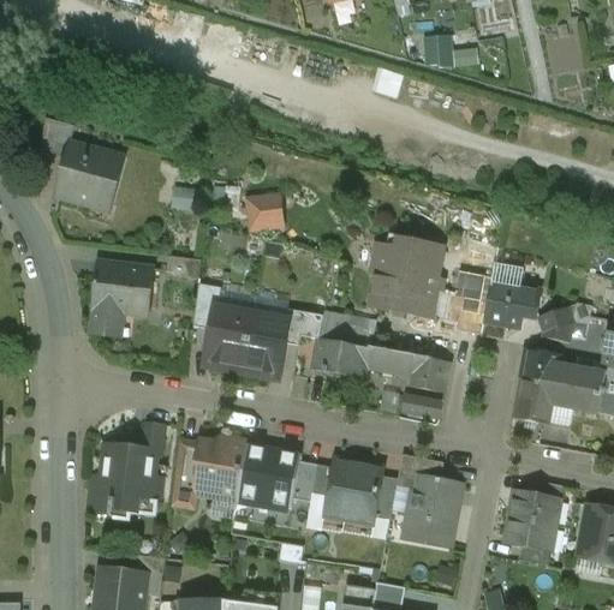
[(453,65),(451,34),(422,36),(424,64),(439,63),(439,66),(453,65)]
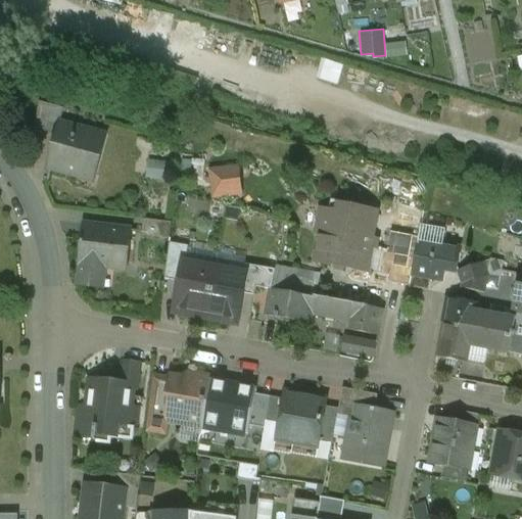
[(318,75),(340,81),(344,60),(323,55),(318,75)]
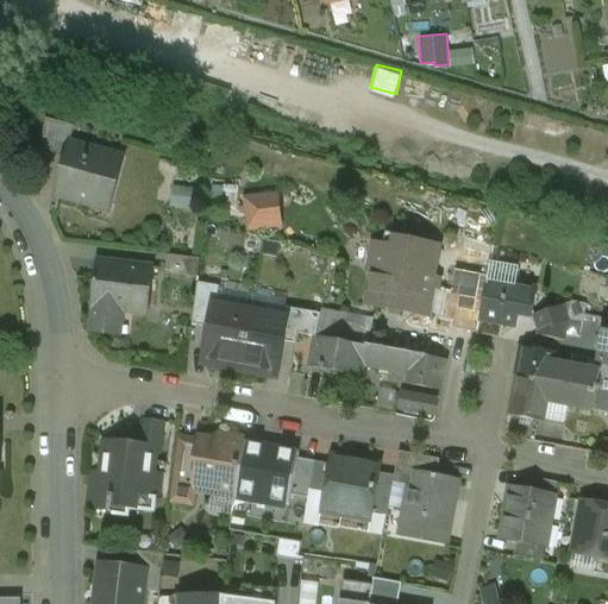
[(74,124),(44,115),(41,149),(63,155),(66,155),(70,138),(74,124)]
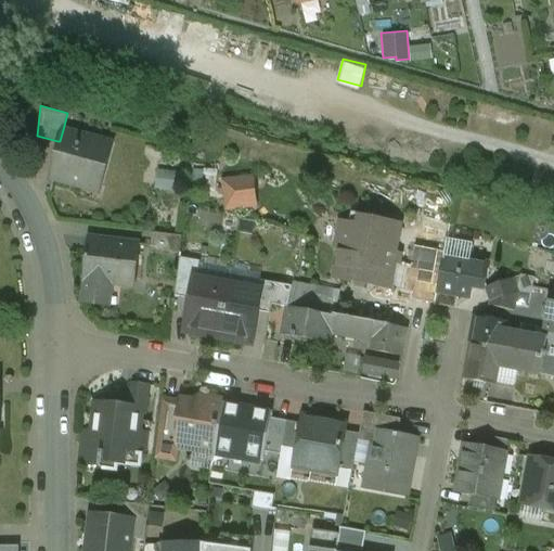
[(112,141),(85,133),(85,131),(64,126),(60,141),(58,141),(58,142),(62,143),(52,177),(82,184),(84,179),(100,183),(112,141)]
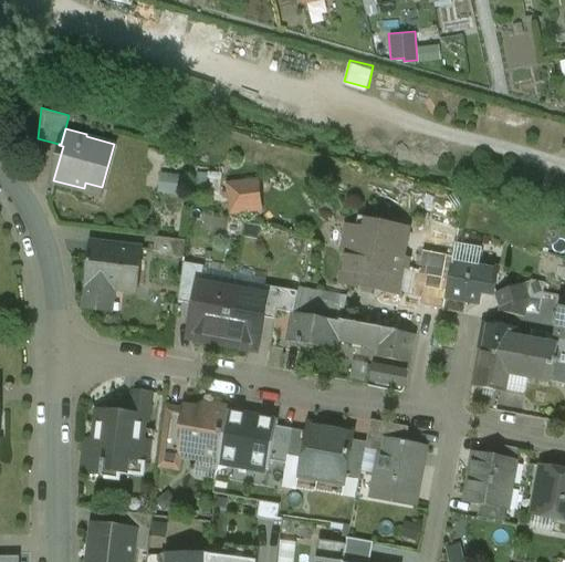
[(161,168),(159,189),(182,191),(185,170),(161,168)]
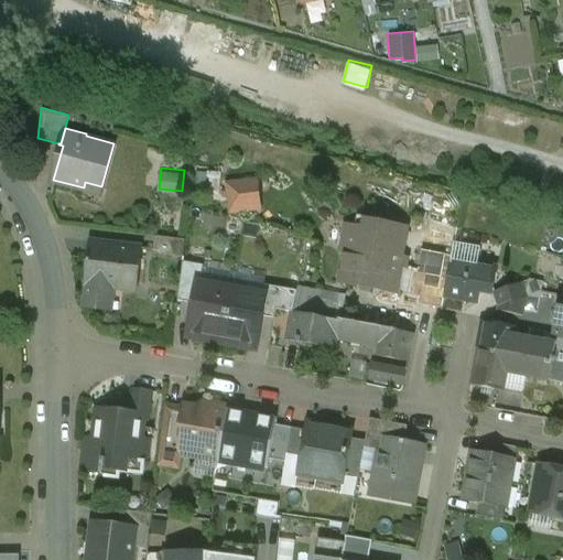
[(263,206),(261,176),(227,178),(229,207),(263,206)]
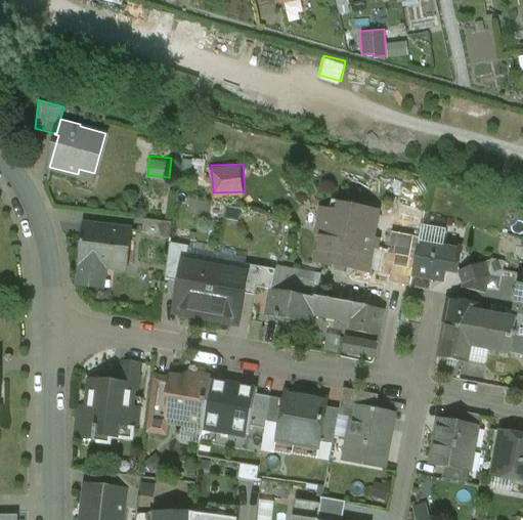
[(194,200),(182,197),(176,227),(200,231),(206,196),(195,192),(194,200)]
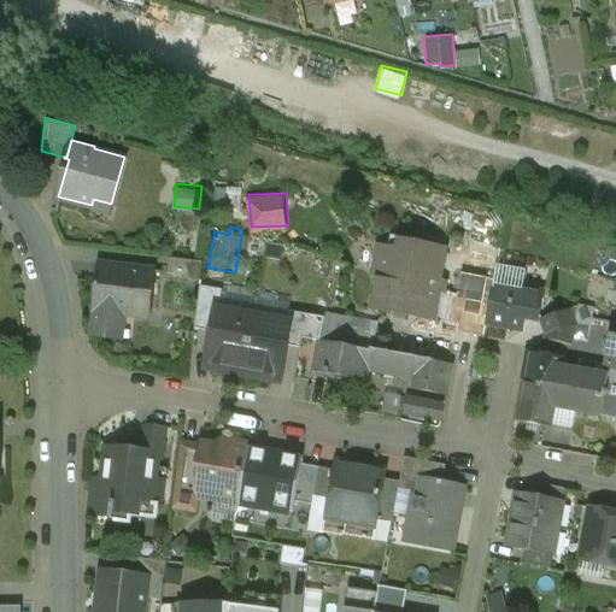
[(443,247),(418,242),(416,252),(379,245),(374,272),(379,274),(373,307),(435,319),(443,281),(436,280),(443,247)]
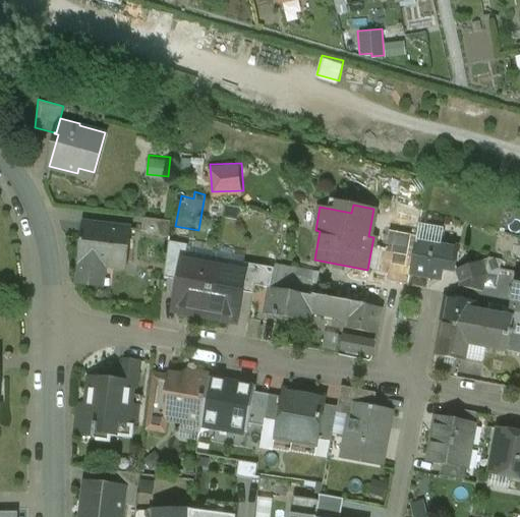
[(170,219),(142,216),(140,232),(168,235),(170,219)]
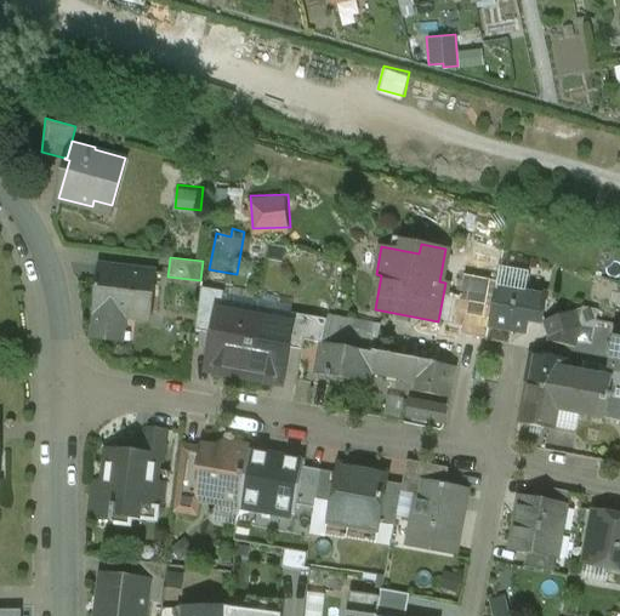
[(155,272),(97,263),(92,311),(96,312),(92,338),(121,342),(125,315),(149,318),(155,272)]
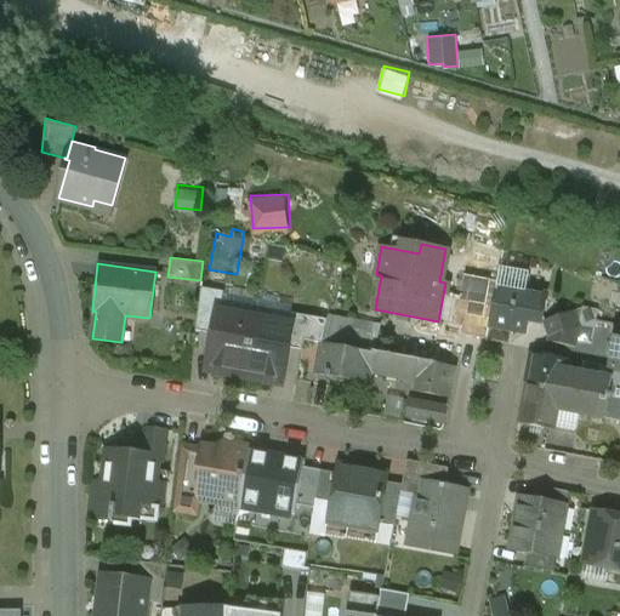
[(546,292),(496,284),(489,323),(511,328),(524,330),(528,311),(542,313),(546,292)]
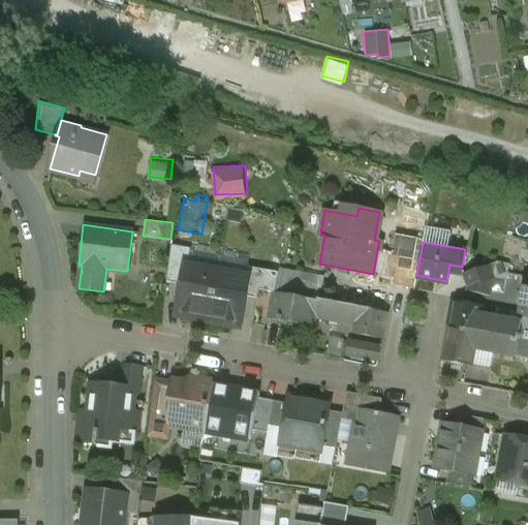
[(190,247),(171,243),(166,280),(182,282),(185,264),(187,264),(190,247)]
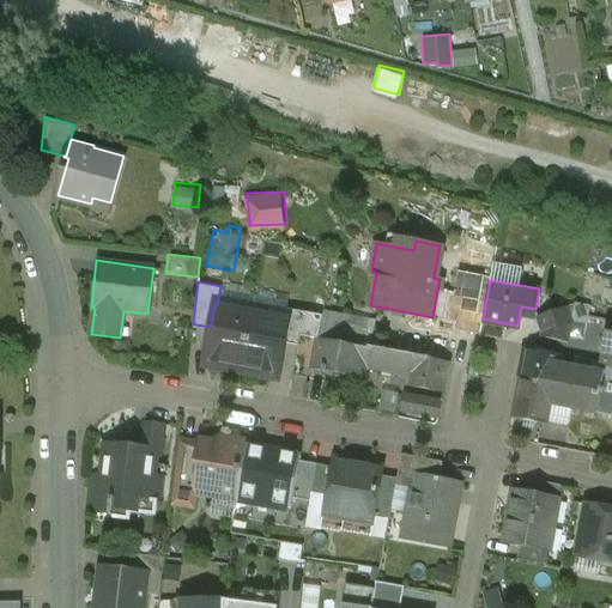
[(589,304),(575,302),(571,318),(586,322),(589,304)]
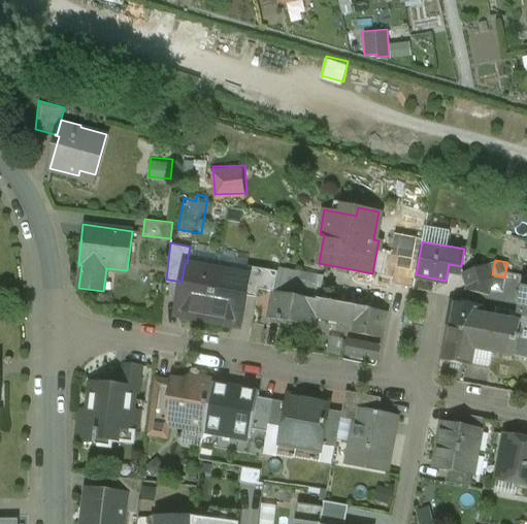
[(187,263),(185,263),(182,282),(176,309),(179,314),(188,316),(192,313),(192,310),(207,314),(216,269),(187,263)]
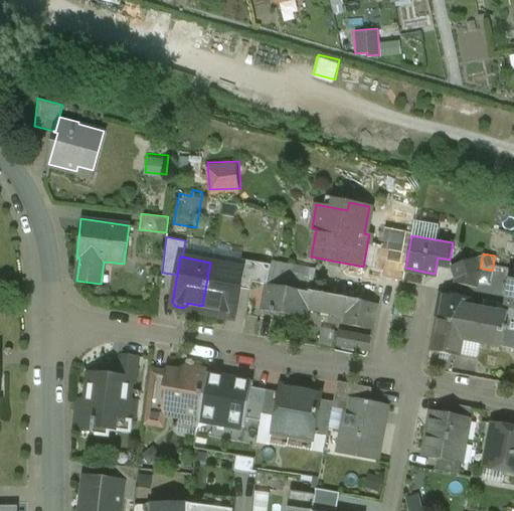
[(475,257),(451,265),(456,278),(455,282),(476,286),(479,270),(475,257)]
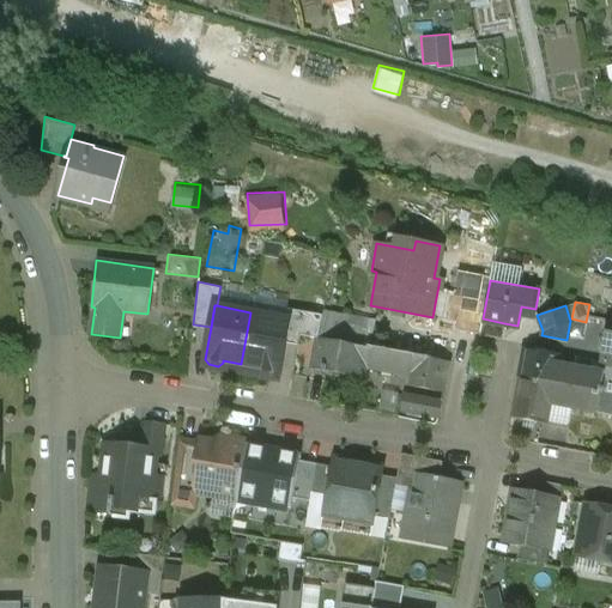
[(322,312),(286,306),(285,318),(286,318),(283,340),(298,344),(300,333),(317,336),(322,312)]
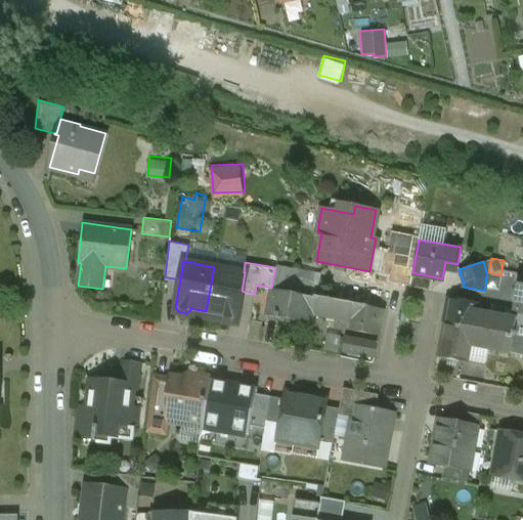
[(244,272),(214,267),(206,311),(221,314),(221,315),(224,319),(232,321),(236,318),(242,291),(245,272),(244,272)]
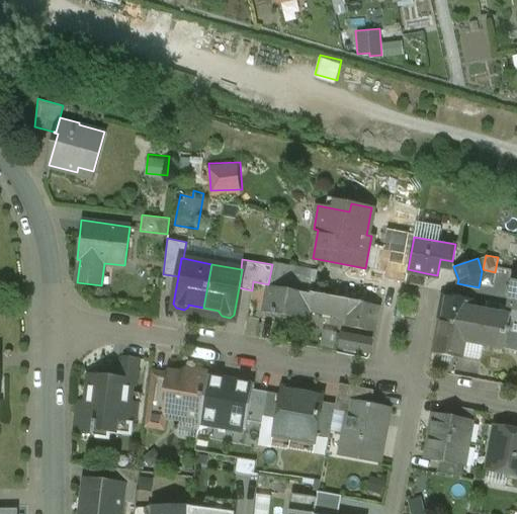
[(426,273),(408,269),(406,282),(424,285),(426,273)]
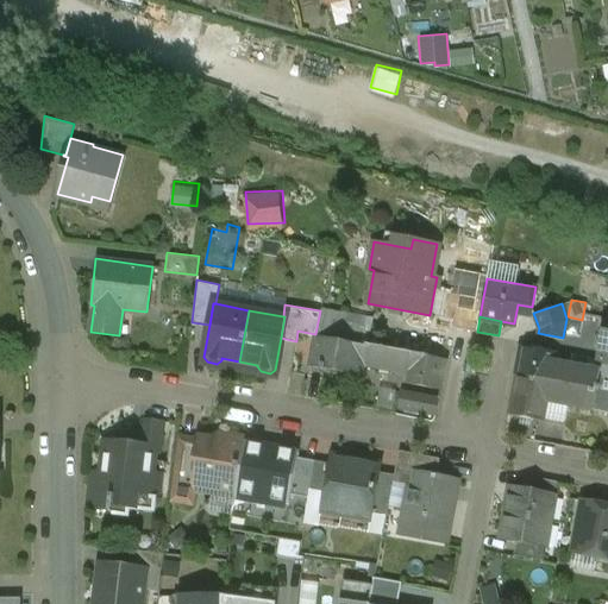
[(413,346),(415,335),(373,325),(370,337),(413,346)]
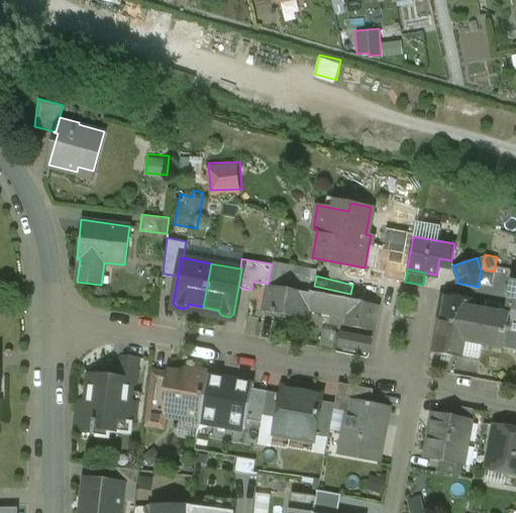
[(515,283),(511,282),(507,305),(515,306),(515,283)]
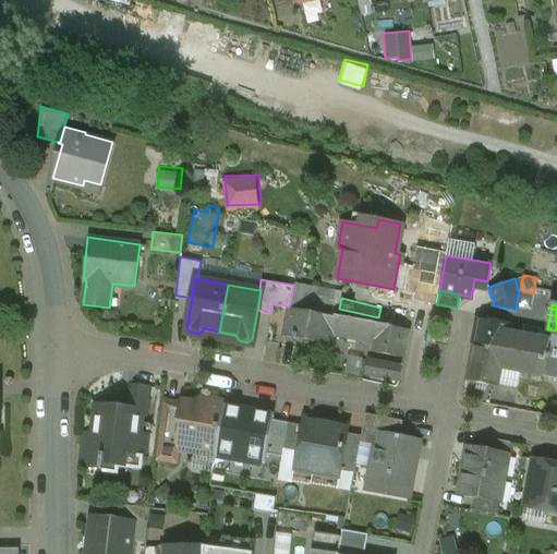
[(322,313),(289,306),(283,333),(293,335),(293,337),(295,337),(297,335),(329,341),(331,334),(334,315),(322,313)]
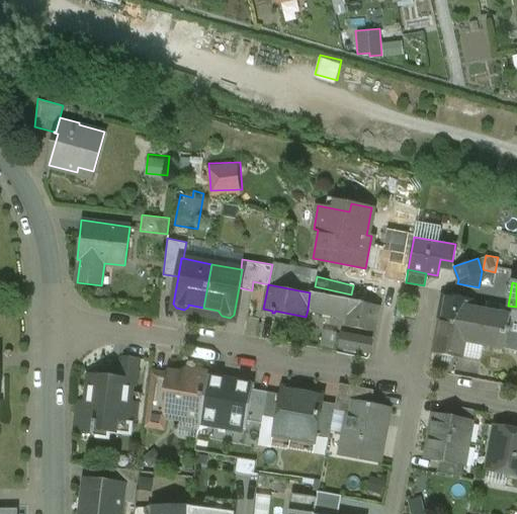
[(348,300),(310,292),(308,310),(344,317),(348,300)]
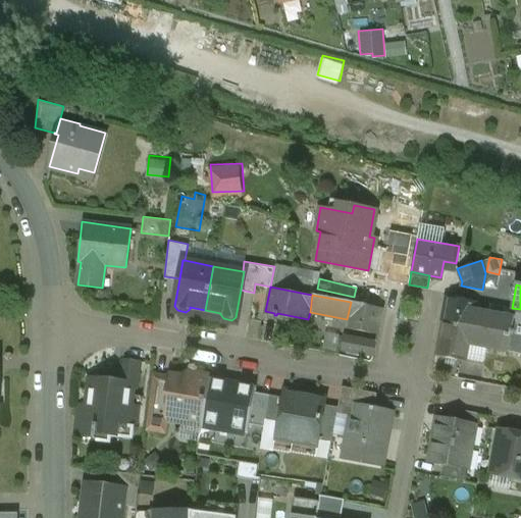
[(477,300),(446,295),(440,319),(472,324),(475,308),(477,300)]
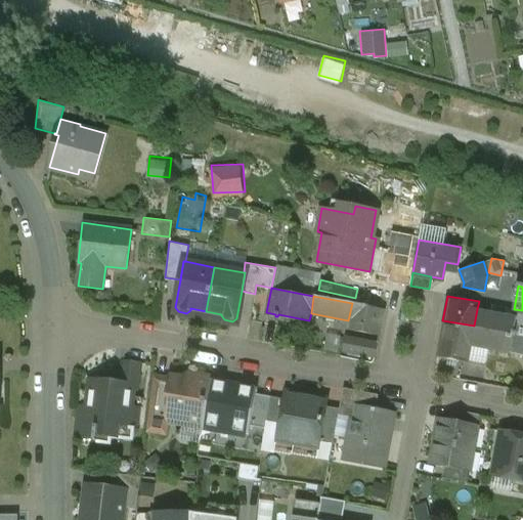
[(383,309),(352,303),(348,320),(347,328),(379,334),(383,309)]
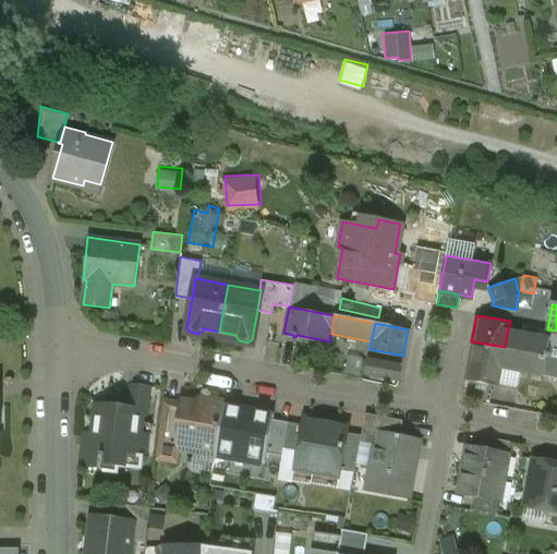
[(521,332),(508,329),(505,347),(518,350),(521,332)]
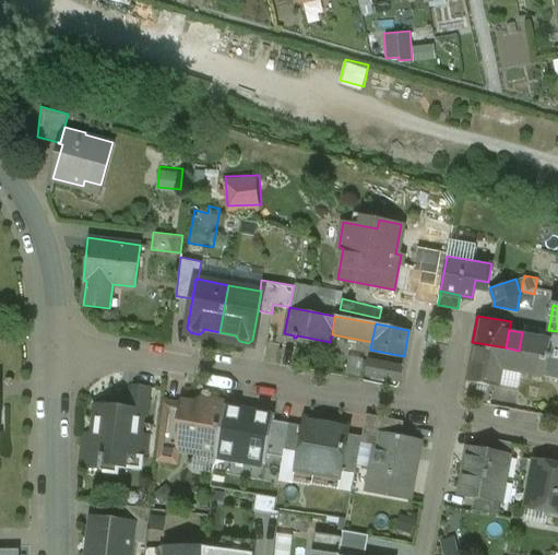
[(557,331),(548,330),(546,337),(550,338),(548,352),(550,352),(549,356),(557,357),(557,331)]
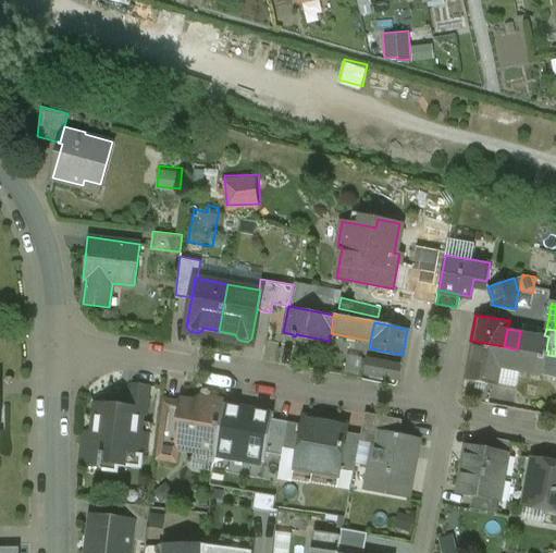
[(544,335),(520,331),(517,349),(546,354),(547,355),(548,351),(546,351),(548,336),(544,335)]
